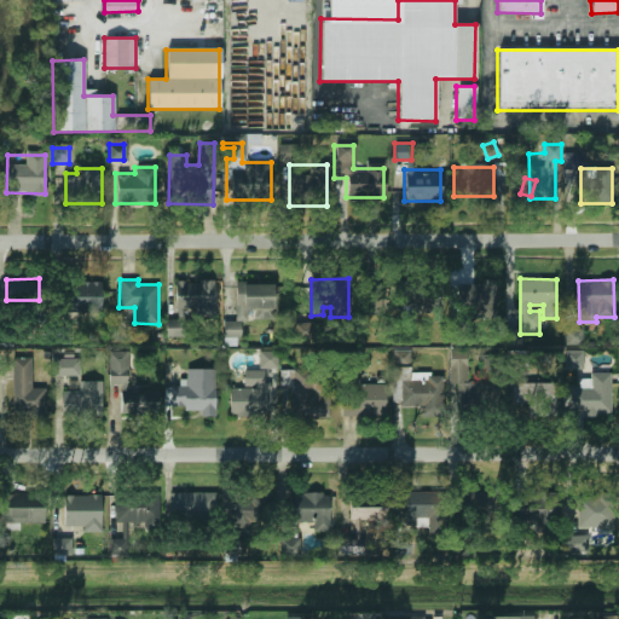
[(102,282),(68,281),(68,311),(102,312),(102,282)]
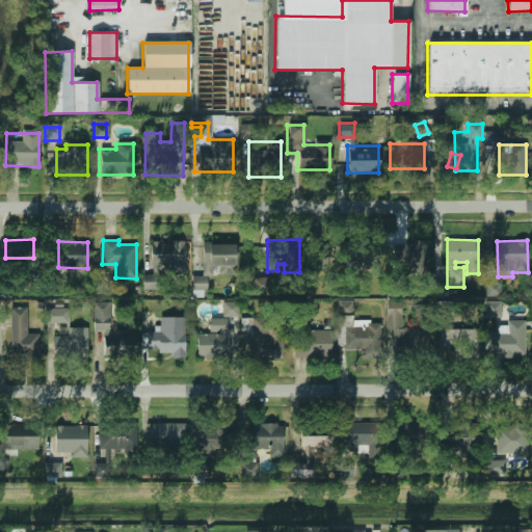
[(142,289),(159,289),(159,267),(184,267),(184,241),(151,241),(151,273),(142,273),(142,289)]
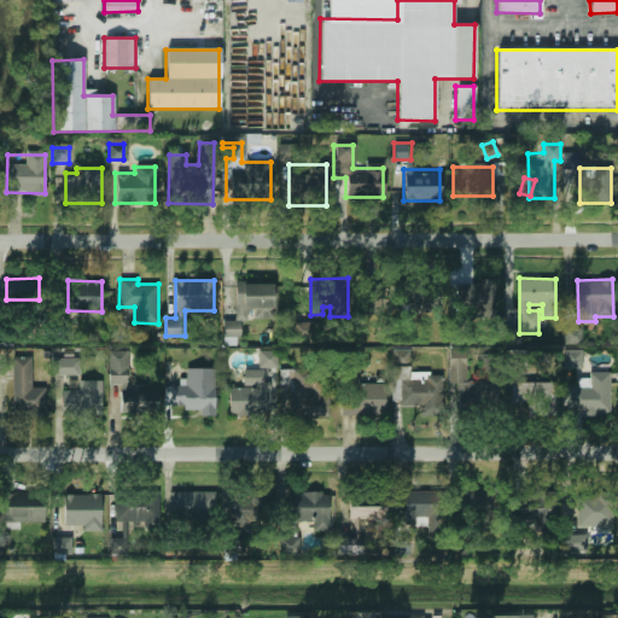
[(495,283),(459,281),(458,314),(495,315),(495,283)]
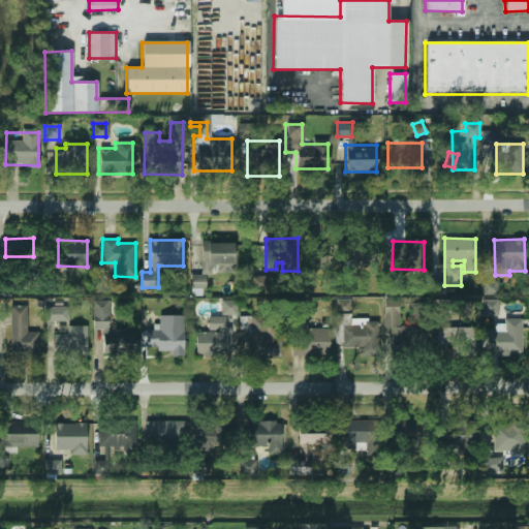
[(235,273),(235,243),(200,244),(200,274),(190,274),(190,287),(206,287),(206,274),(212,274),(212,263),(217,263),(217,273),(235,273)]
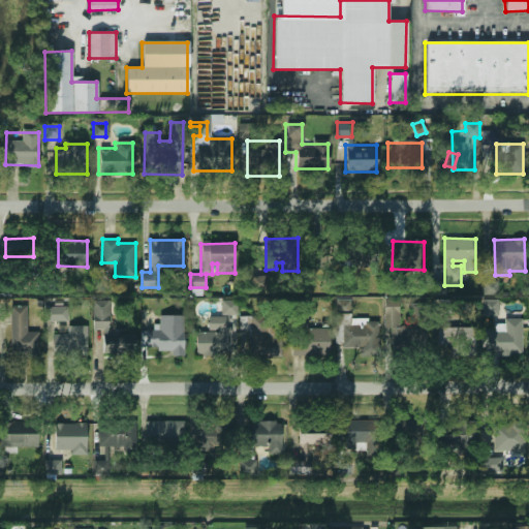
[(268,289),(269,275),(253,275),(253,289),(268,289)]
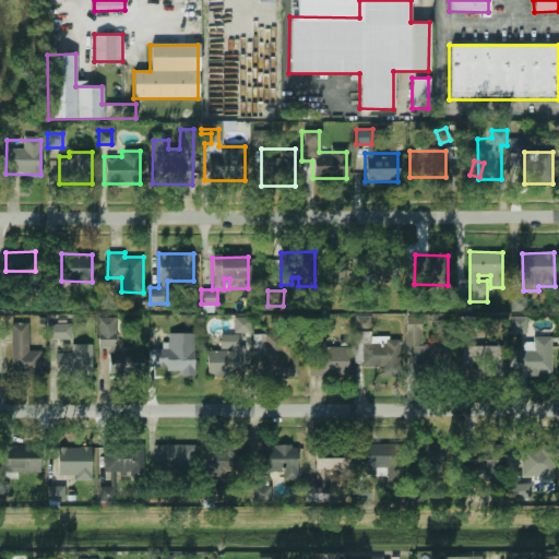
[(364,367),(400,368),(401,340),(371,339),(371,316),(355,316),(355,344),(364,344),(364,367)]
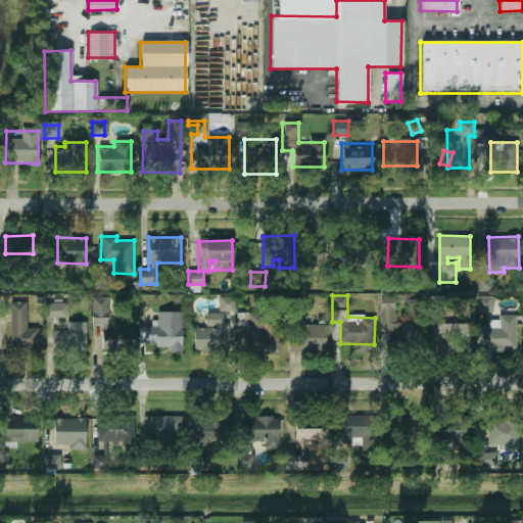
[(394,296),(380,295),(379,324),(387,324),(387,343),(421,343),(421,322),(394,322),(394,296)]
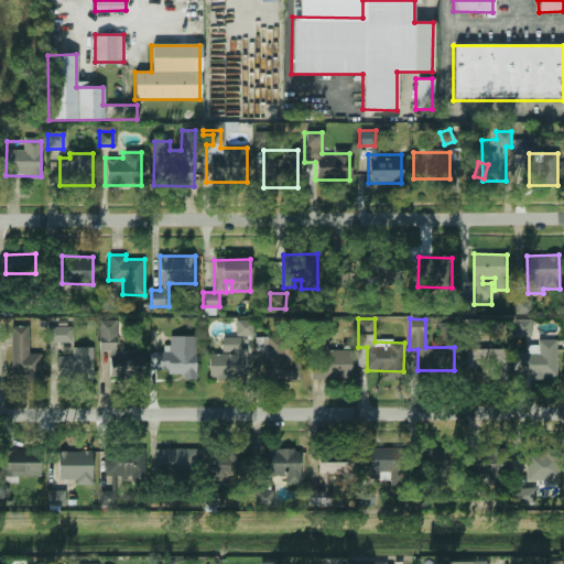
[(531,336),(532,318),(514,318),(514,336),(531,336)]
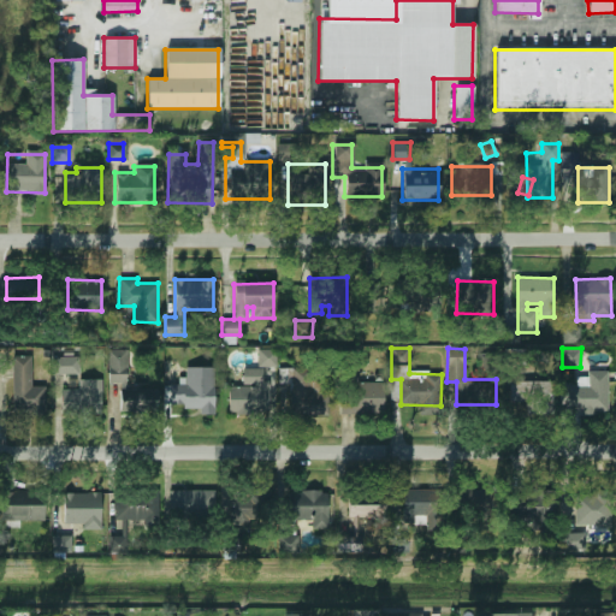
[(120,413),(158,412),(158,390),(128,390),(128,349),(107,349),(108,383),(120,383),(120,413)]
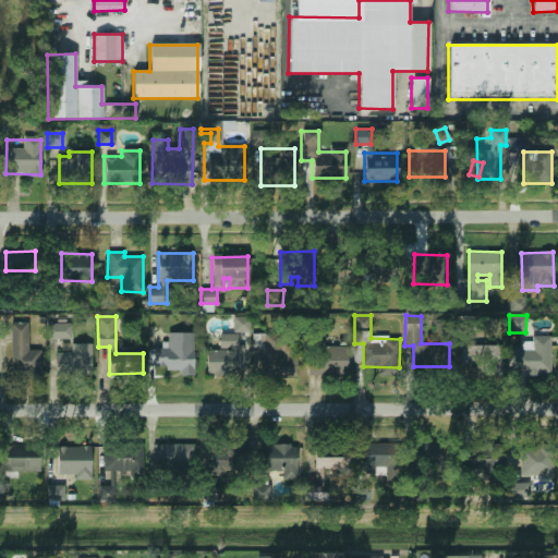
[(251,331),(250,316),(233,316),(233,331),(251,331)]
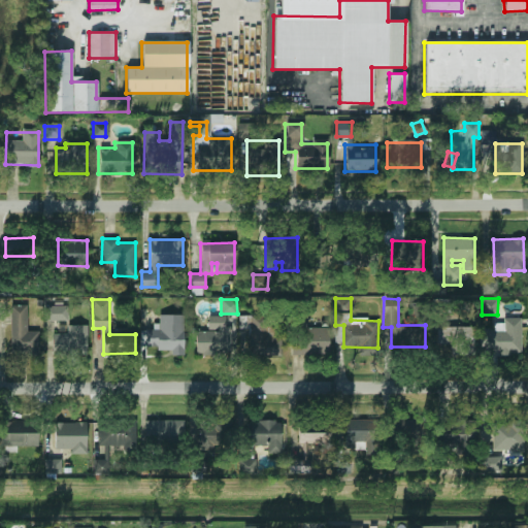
[(28,304),(10,304),(10,355),(38,355),(39,331),(27,330),(28,304)]
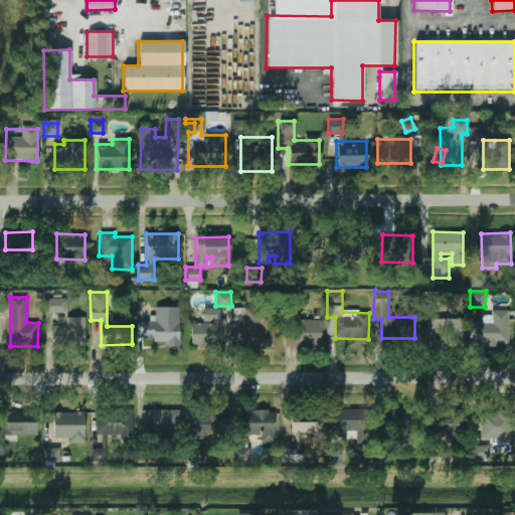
[(43,313),(66,312),(66,298),(43,299),(43,313)]
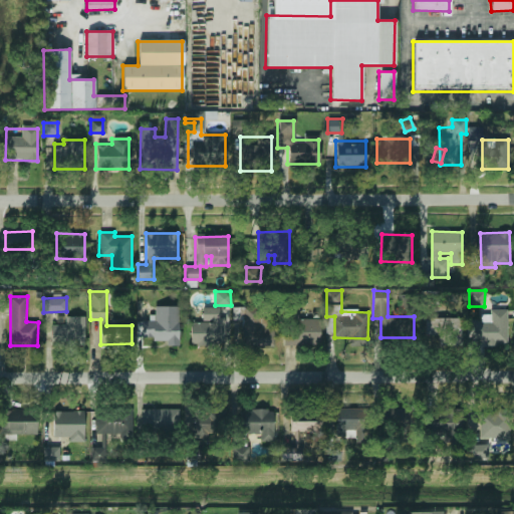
[(179,306),(155,305),(155,320),(142,320),(142,339),(167,339),(167,345),(179,345),(179,306)]
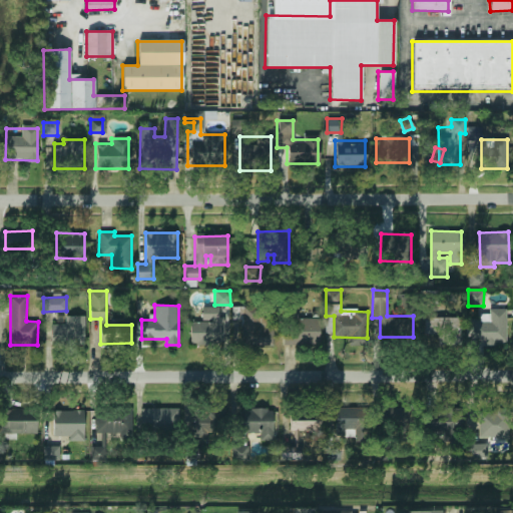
[(201,322),(190,321),(189,344),(223,345),(224,317),(218,317),(218,307),(202,307),(201,322)]
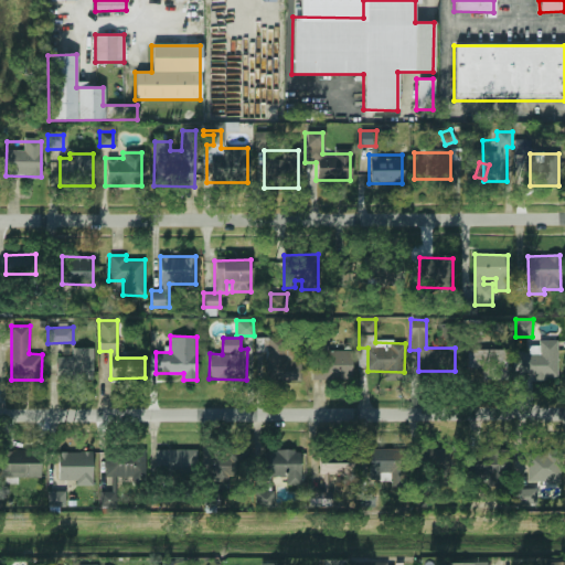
[(301,380),(301,361),(284,361),(284,339),(267,340),(268,381),(301,380)]
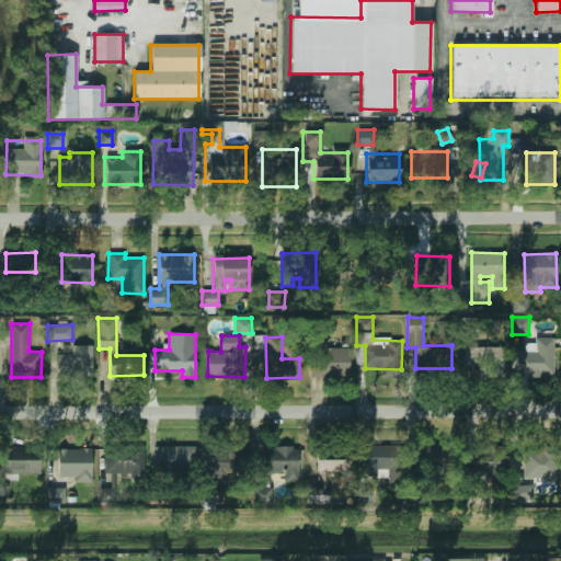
[(554,375),(553,338),(537,338),(537,351),(515,352),(515,376),(554,375)]
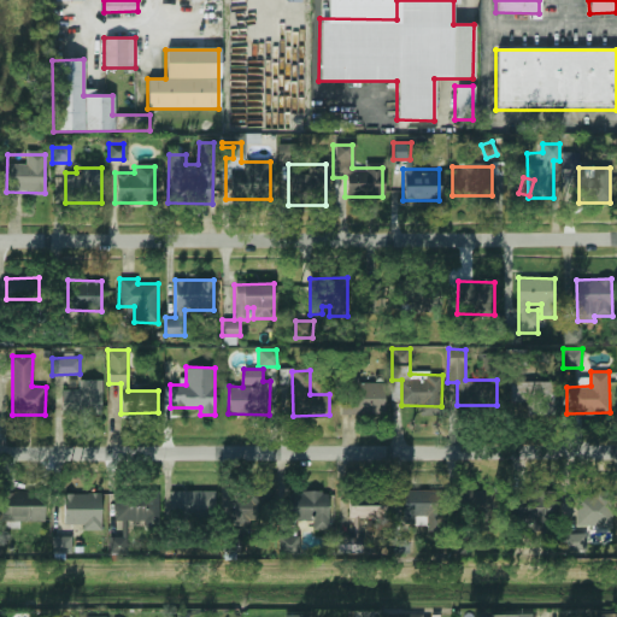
[(101,412),(103,380),(78,380),(78,391),(62,391),(60,412),(101,412)]
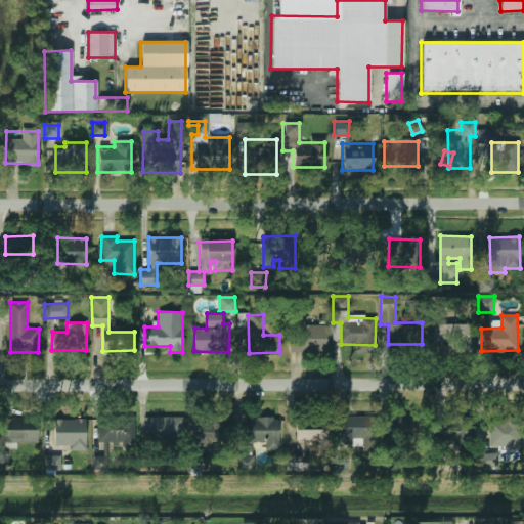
[(326,322),(290,323),(291,352),(326,352),(326,322)]
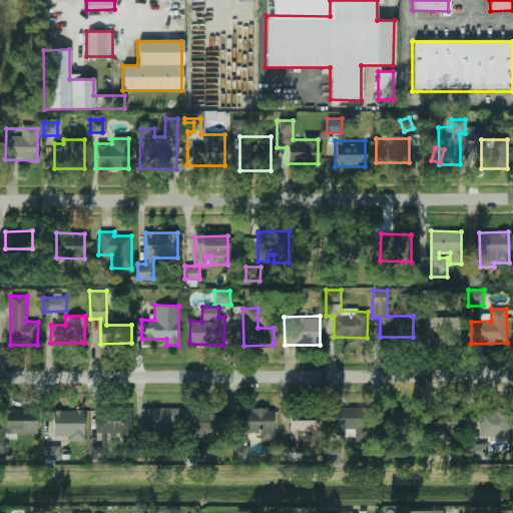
[(444,334),(444,343),(461,344),(461,318),(435,317),(434,334),(444,334)]
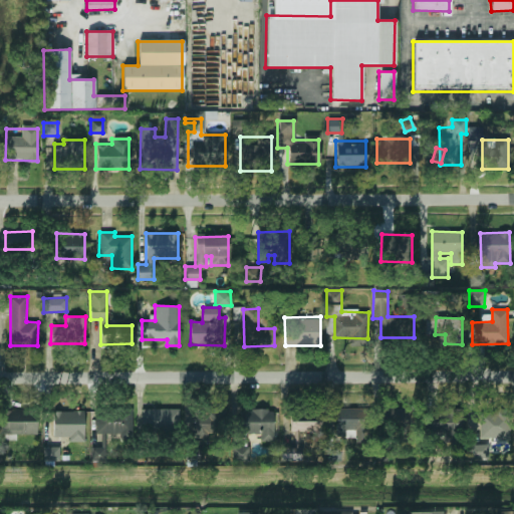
[(362,409),(336,408),(335,436),(350,436),(350,438),(361,438),(362,409)]
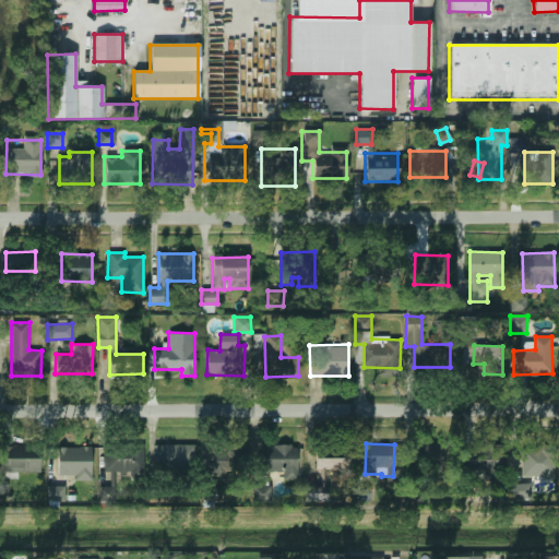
[(153,467),(179,468),(180,445),(154,444),(153,467)]
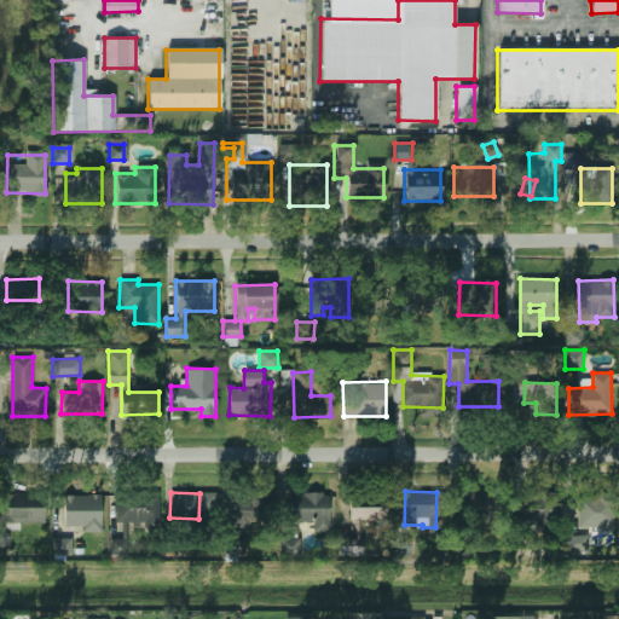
[(329,492),(284,493),(285,538),(298,537),(296,521),(313,521),(313,531),(330,531),(329,492)]
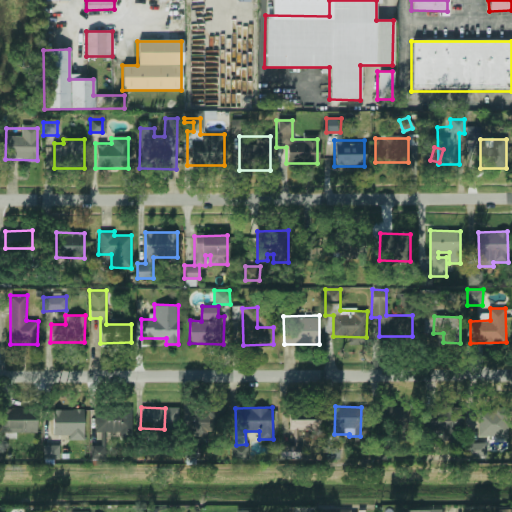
[(506,437),(508,408),(492,407),(491,412),(479,411),(478,436),(506,437)]
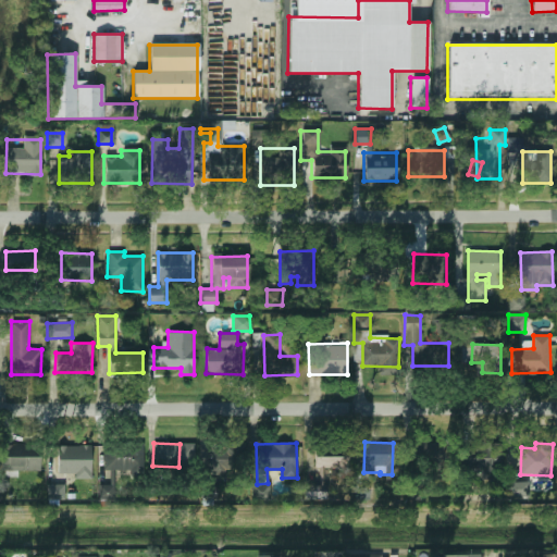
[(114,499),(114,470),(130,470),(130,474),(143,474),(144,445),(103,444),(102,470),(110,470),(109,484),(98,484),(98,499),(114,499)]
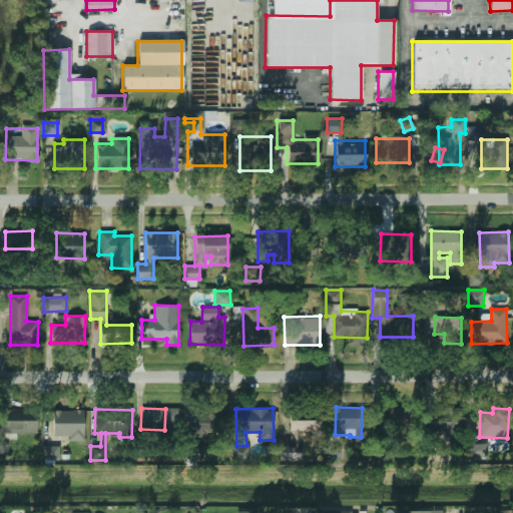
[(225,410),(186,409),(185,433),(224,434),(225,410)]
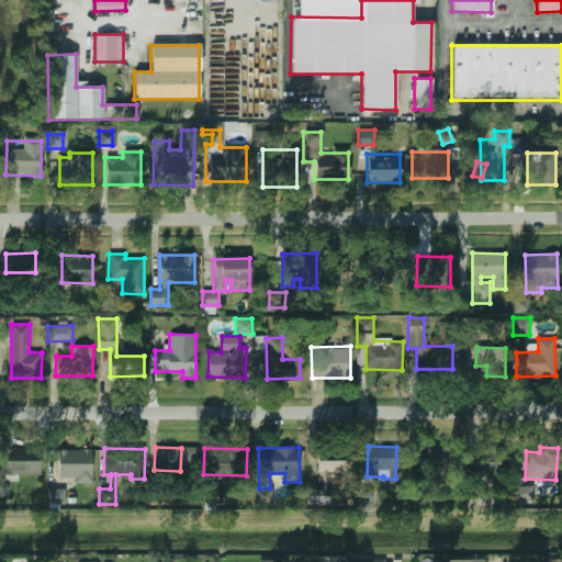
[(505,449),(490,448),(489,458),(480,457),(479,481),(496,482),(496,470),(504,470),(505,449)]
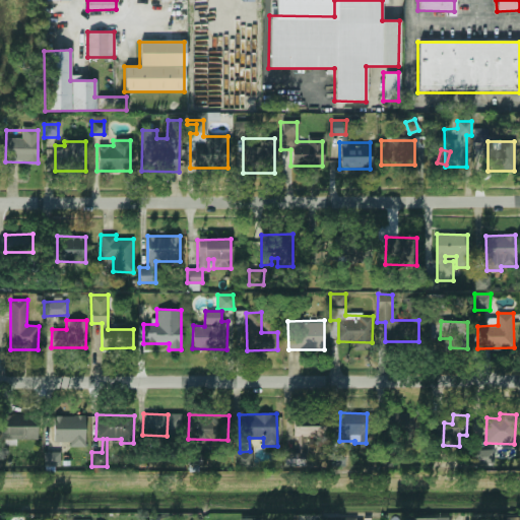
[(16,439),(37,439),(37,416),(2,415),(1,444),(16,445),(16,439)]
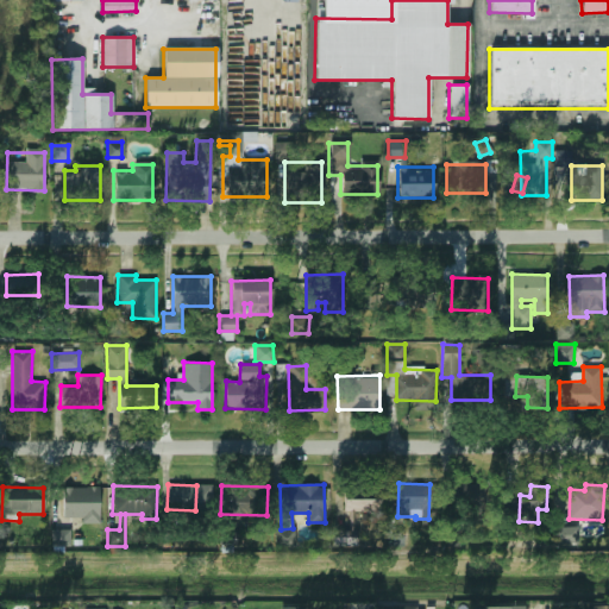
[(100,487),(63,487),(63,518),(81,518),(81,523),(100,522),(100,487)]
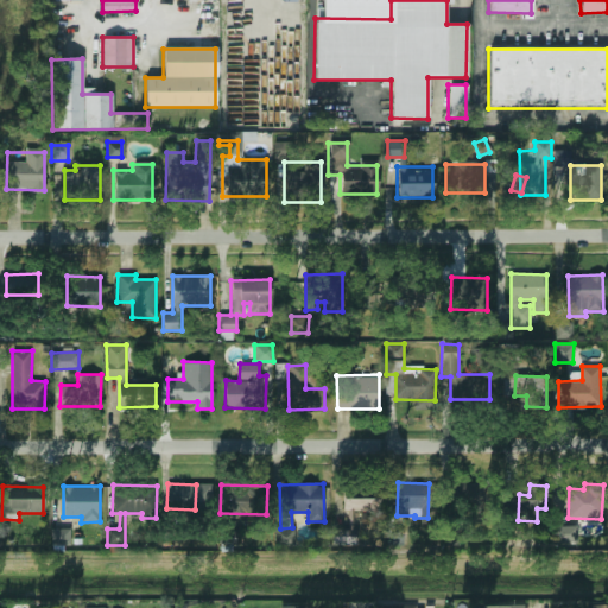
[(379,489),(342,491),(342,536),(363,536),(363,523),(356,523),(356,512),(379,512),(379,489)]
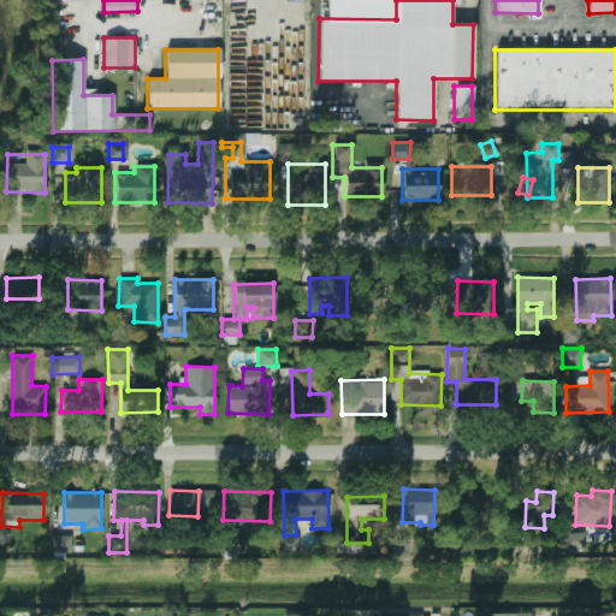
[(585,549),(585,532),(563,532),(563,549),(585,549)]
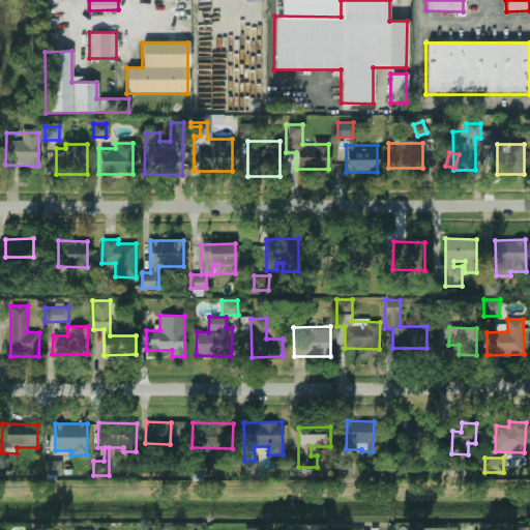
[(61,461),(45,461),(45,475),(61,475),(61,461)]
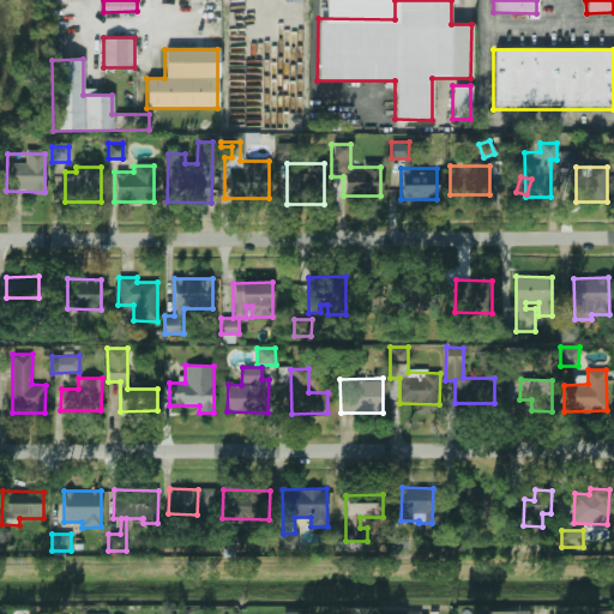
[(298,551),(296,534),(277,534),(277,551),(298,551)]
